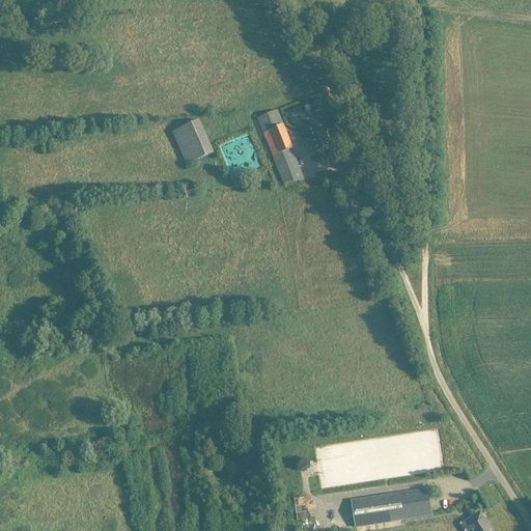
[(277,111),(257,119),(284,185),(304,180),(291,149),(292,148),(284,126),(277,111)]
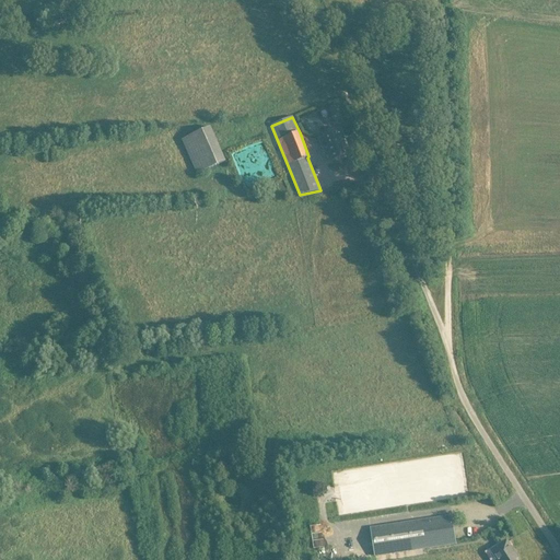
[(182,140),(197,173),(224,161),(210,127),(182,140)]
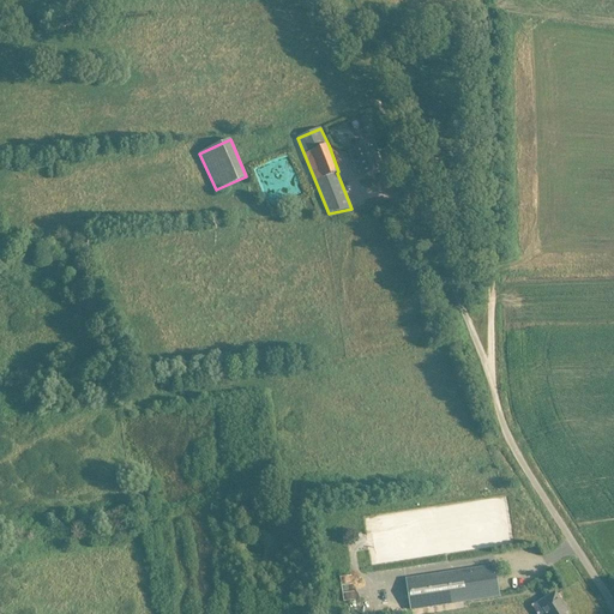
[(356,150),(349,152),(354,164),(359,162),(365,176),(367,175),(373,173),(385,168),(374,143),(362,146),(356,150)]
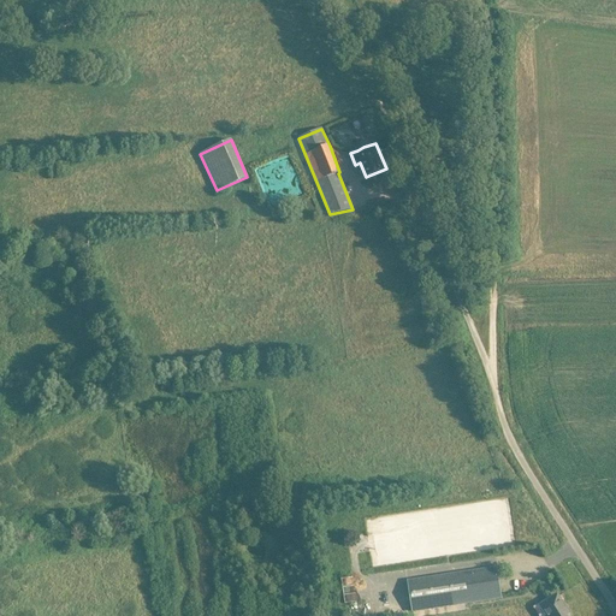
[(349,264),(362,258),(357,248),(345,254),(349,264)]
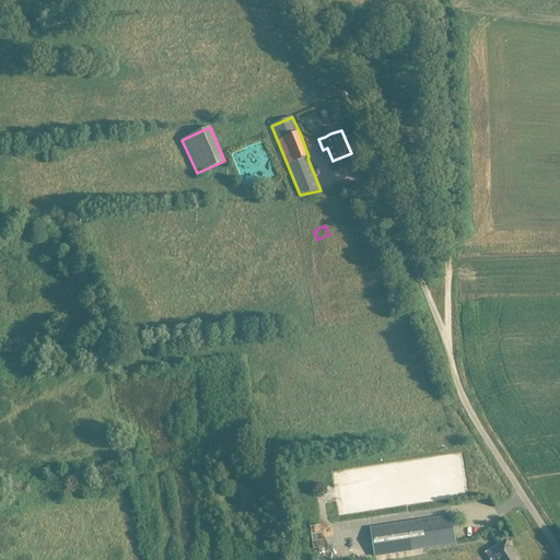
[(371,529),(375,557),(456,545),(452,516),(371,529)]
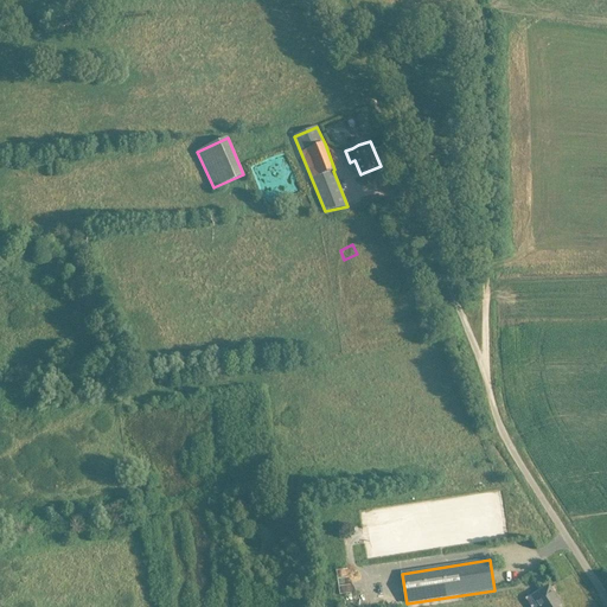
[(542,589),(532,595),(540,606),(560,606),(561,606),(549,588),(543,592),(542,589)]
